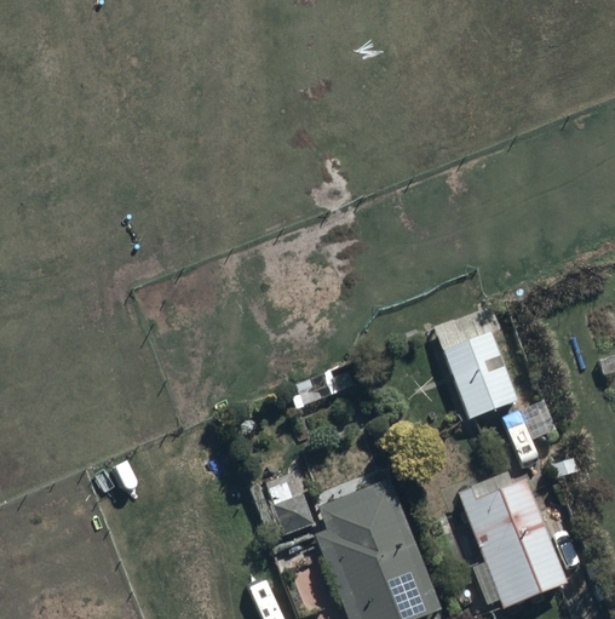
[(437,326),(470,417),(518,400),(493,332),(503,328),(494,305),(437,326)]
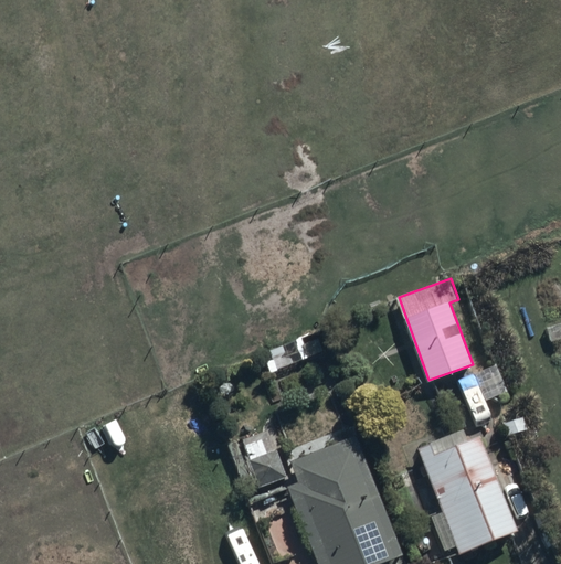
[(324,350),(318,338),(306,343),(303,337),(268,352),(277,371),(324,350)]
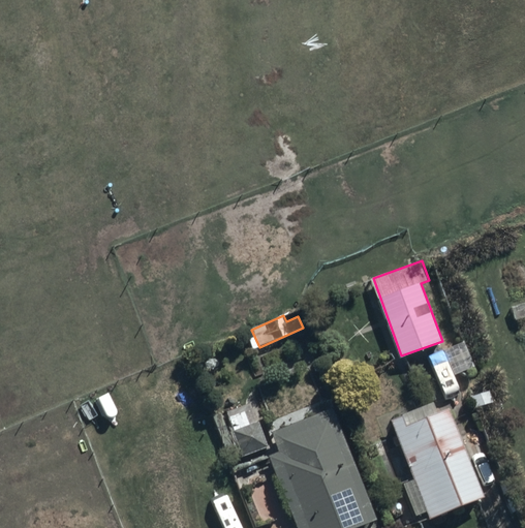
[(229,460),(269,445),(253,402),(214,416),(229,460)]
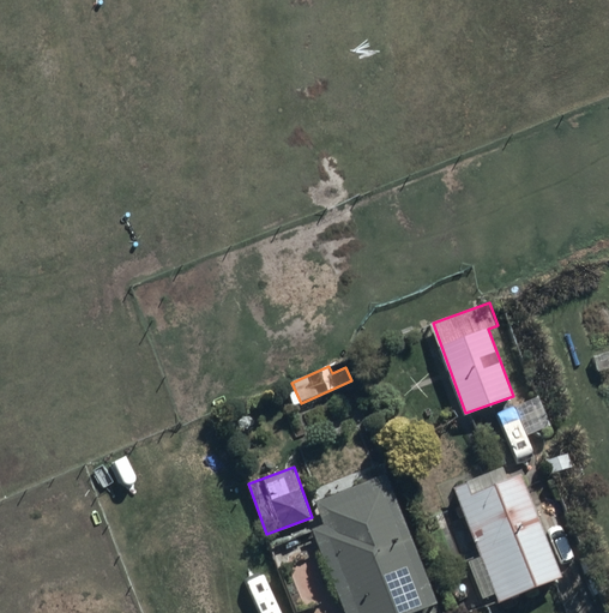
[(418,612),(438,606),(385,473),(314,502),(323,523),(311,528),(343,612),(418,612)]
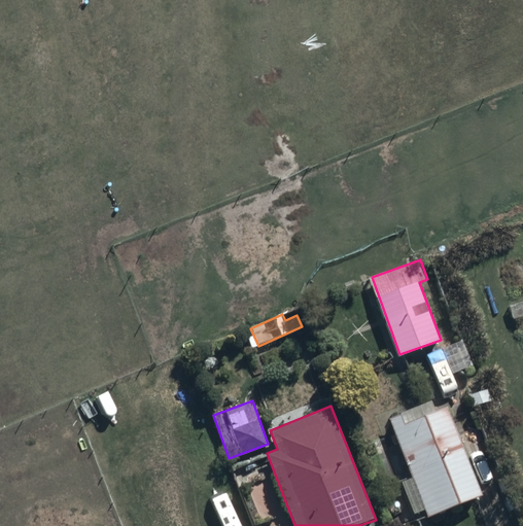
[(401,414),(389,418),(411,475),(401,479),(414,512),(425,507),(429,517),(479,497),(444,408),(404,423),(401,414)]
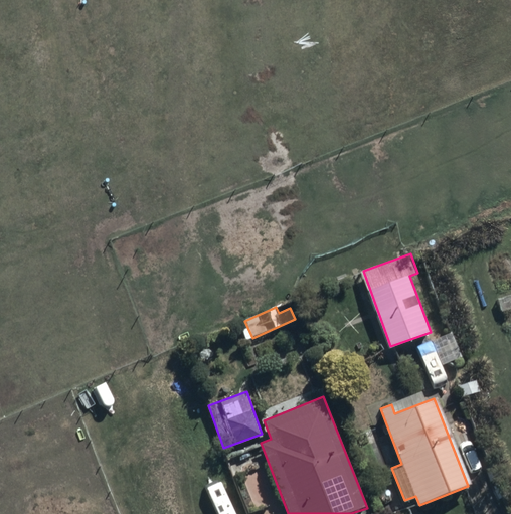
All buildings are outlined.
